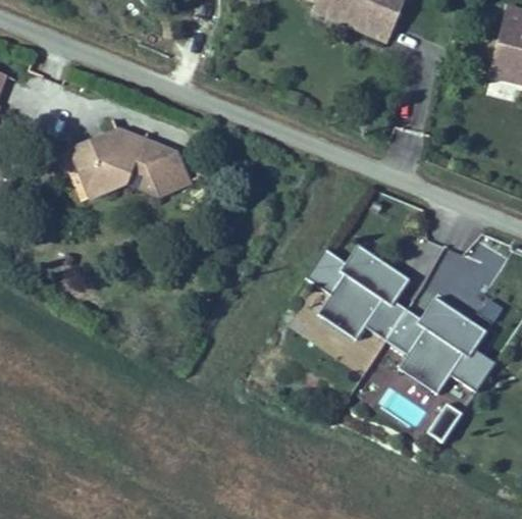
[(346,6),(330,0),(317,0),(313,9),(355,27),(358,18),(343,12),(346,6)]
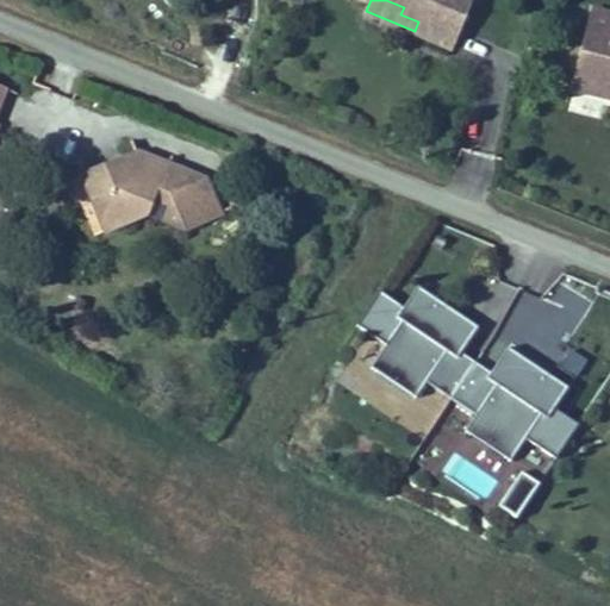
[(386,0),(404,7),(400,14),(418,22),(415,31),(452,47),(471,0),(386,0)]
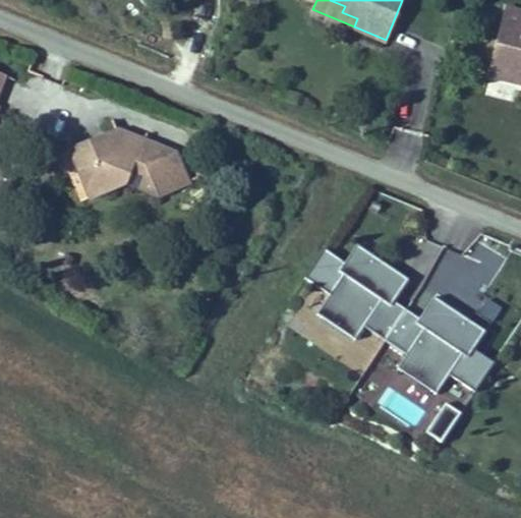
[(520,65),(517,80),(520,80),(520,27),(520,33),(502,29),(495,59),(520,65)]
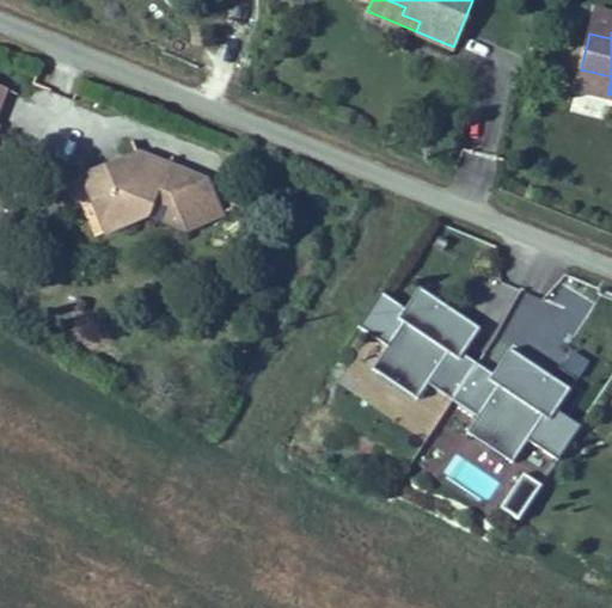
[(611,77),(581,69),(576,86),(607,94),(611,77)]
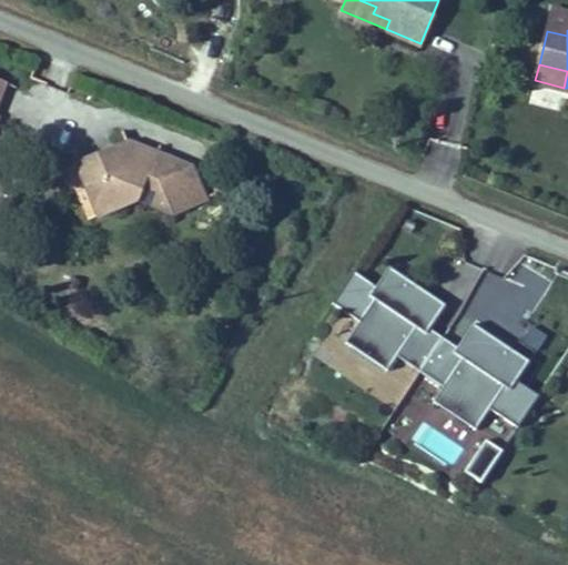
[(131,147),(129,142),(115,148),(118,152),(131,147)]
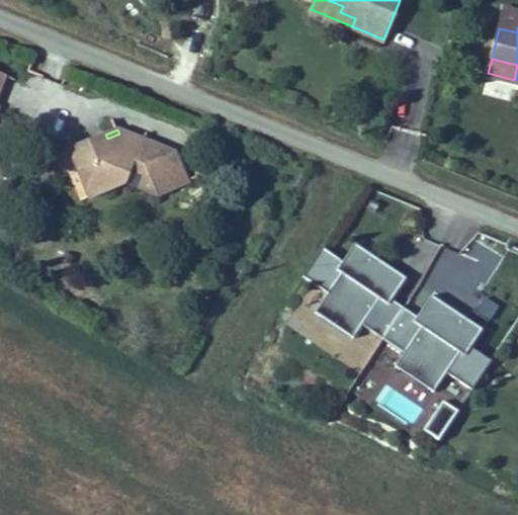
[(143,138),(117,130),(119,134),(125,148),(137,153),(143,138)]
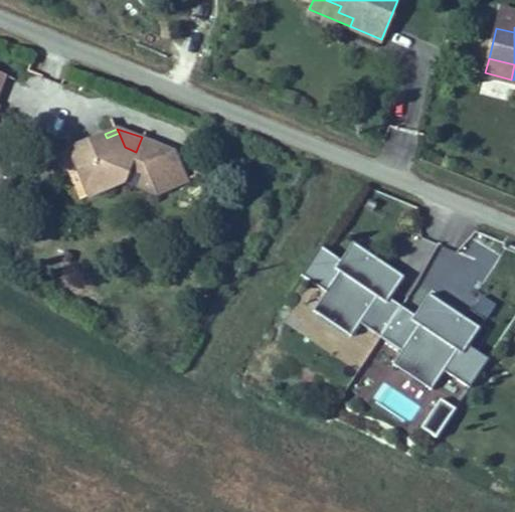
[(105,134),(71,147),(84,180),(104,188),(126,178),(157,191),(171,154),(157,148),(159,144),(142,137),(136,152),(125,147),(119,133),(107,138),(105,134)]
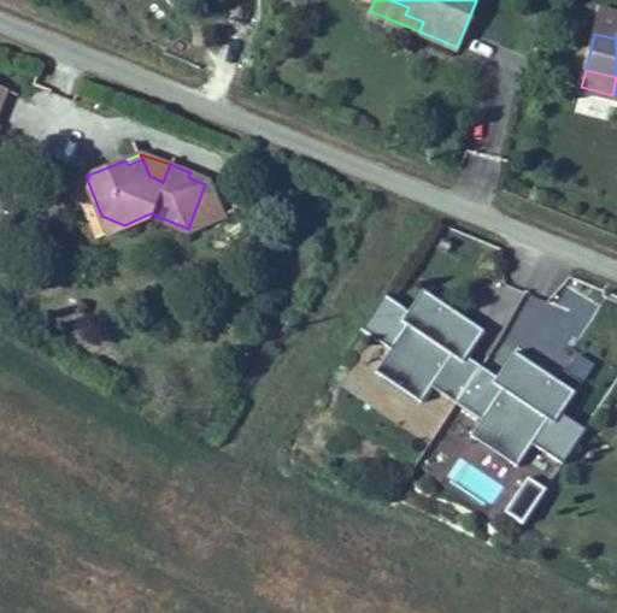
[(188,177),(205,184),(207,178),(191,172),(188,177)]
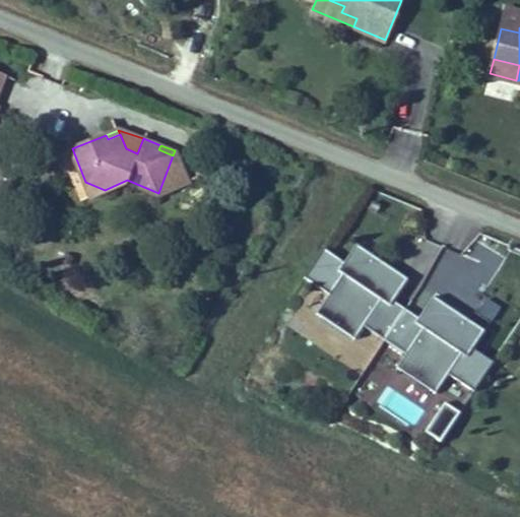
[(175,150),(173,155),(158,193),(173,186),(188,179),(175,150)]
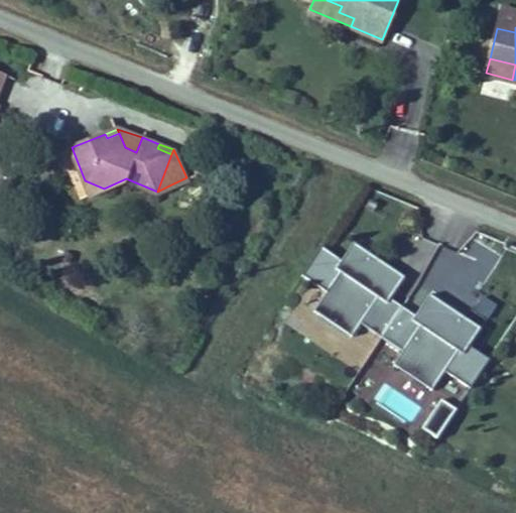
[(104,188),(85,180),(88,187),(91,194),(104,188)]
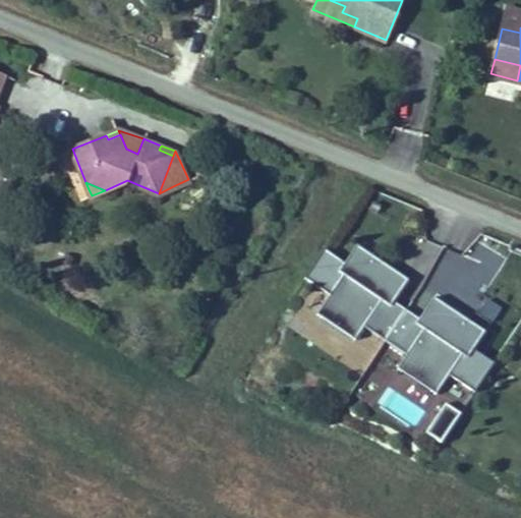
[(392,304),(409,278),(357,242),(345,263),(324,248),(305,276),(331,293),(317,312),(356,338),(365,325),(386,339),(395,325),(374,310),(383,298),(392,304)]
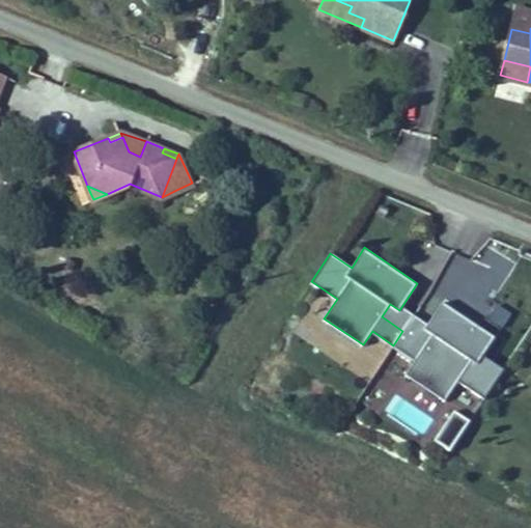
[(483,355),(496,336),(443,301),(424,328),(434,334),(425,346),(402,331),(393,345),(415,360),(407,373),(445,399),(459,380),(484,396),(504,368),(483,355)]
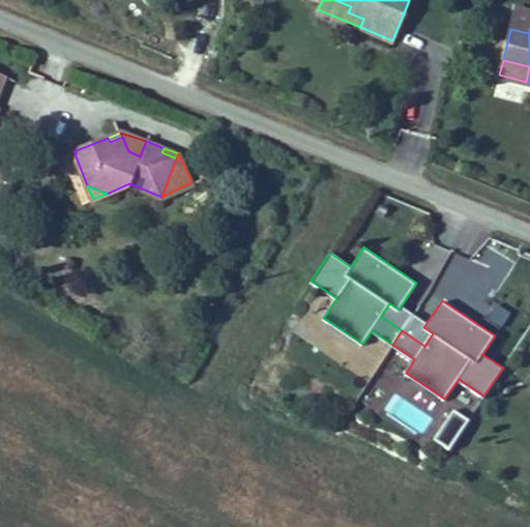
[(486,317),(499,325),(508,309),(495,300),(486,317)]
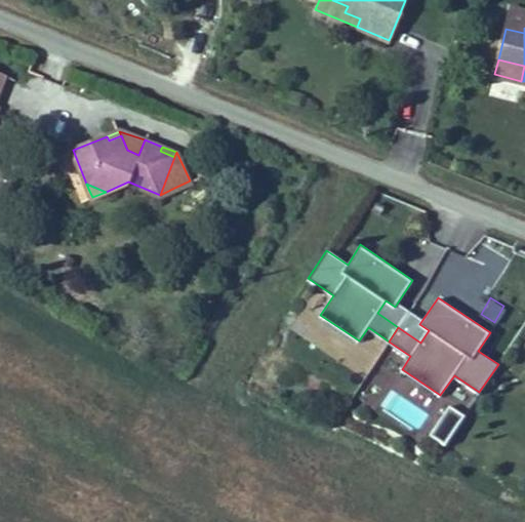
[(446,453),(468,422),(450,409),(429,441),(446,453)]
